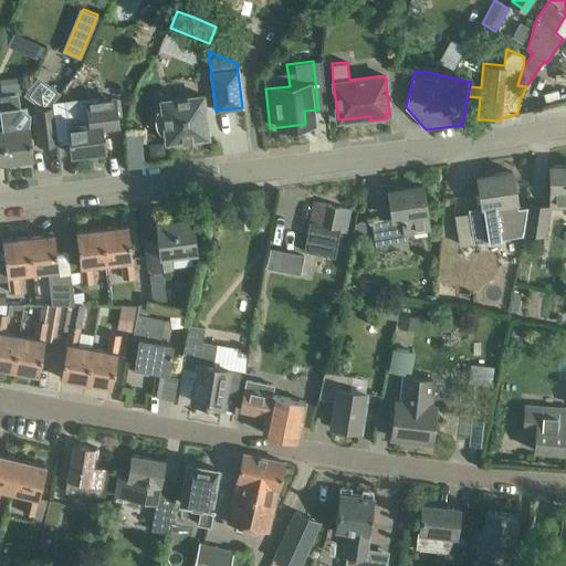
[(0,80),(0,85),(1,95),(9,94),(24,92),(22,76),(0,80)]
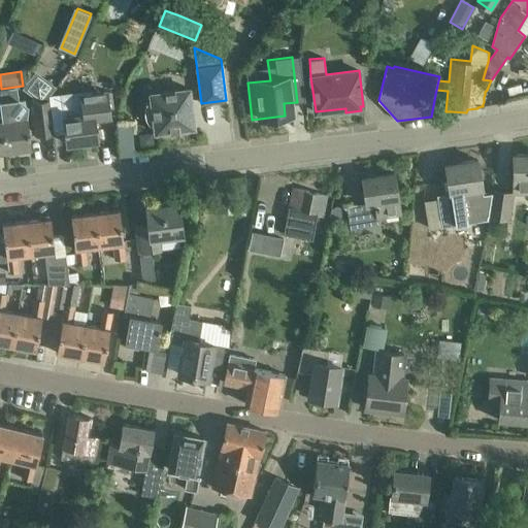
[(189,87),(150,92),(151,101),(146,102),(145,103),(144,107),(144,112),(145,118),(146,122),(150,126),(151,125),(155,124),(155,132),(194,127),(189,87)]
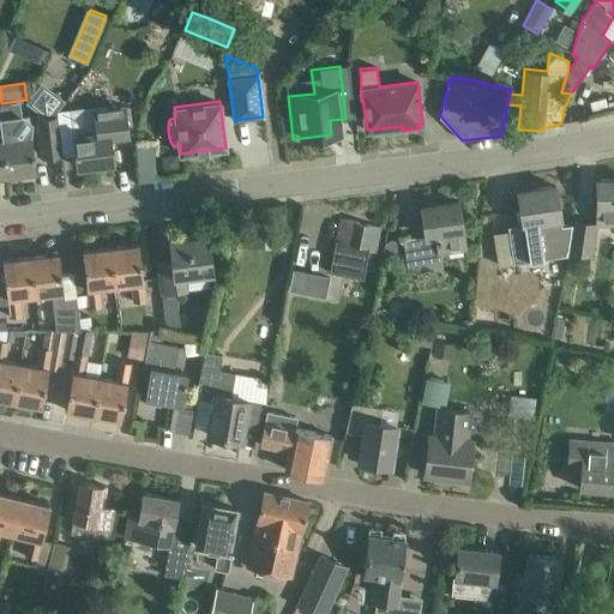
[(11,115),(10,102),(1,103),(0,103),(7,174),(36,170),(31,134),(32,121),(23,114),(11,115)]
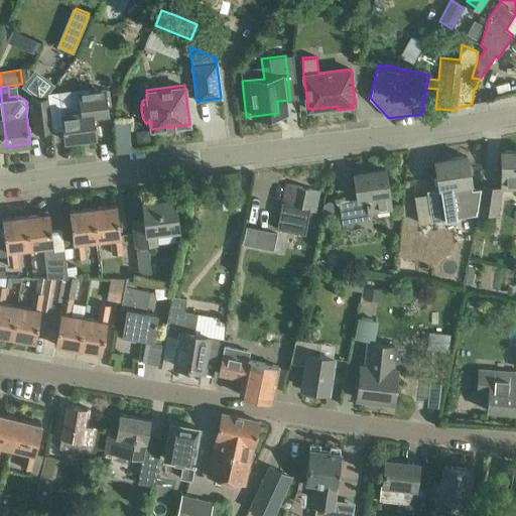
[(81,89),(59,91),(61,114),(66,140),(96,136),(93,114),(108,112),(106,89),(82,92),(81,89)]
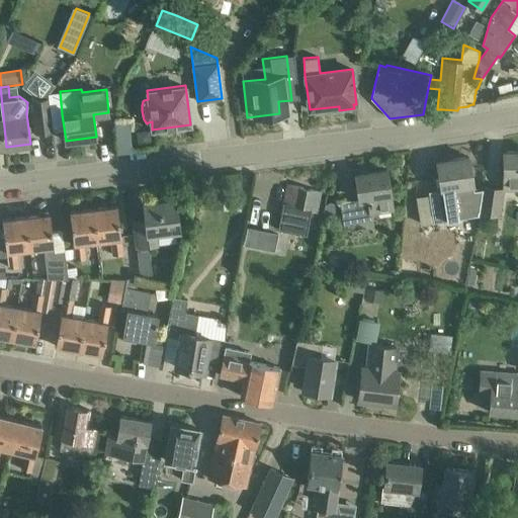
[(50,98),(31,100),(35,133),(54,131),(50,98)]
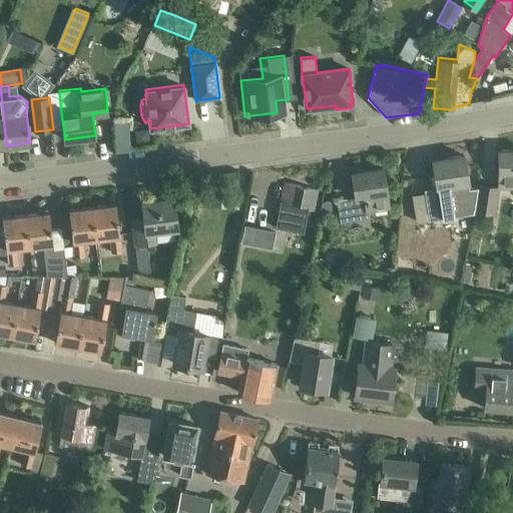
[(116,119),(117,148),(129,148),(128,118),(116,119)]
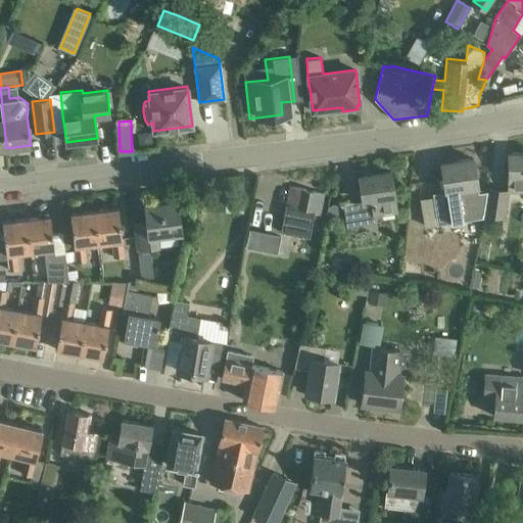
[(151,136),(145,131),(137,132),(139,145),(151,144),(151,136)]
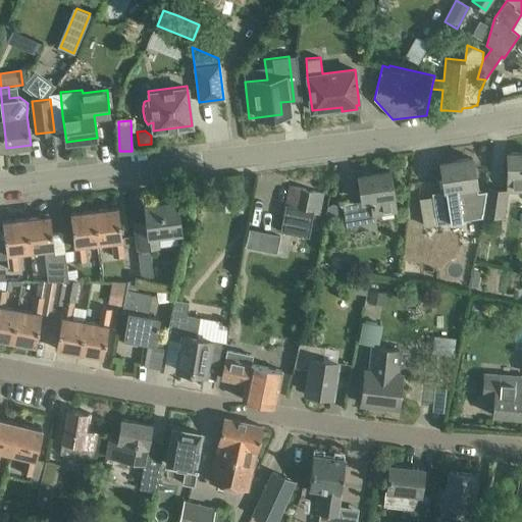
[(521,152),(507,153),(507,186),(521,185),(521,152)]
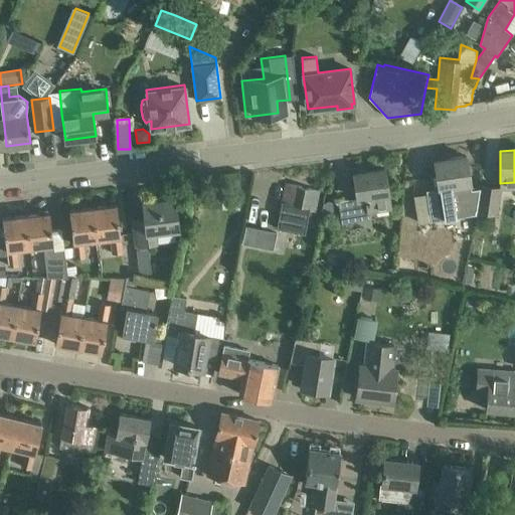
[(466,156),(435,161),(439,188),(425,190),(428,209),(415,212),(417,223),(455,217),(453,199),(472,195),(466,156)]
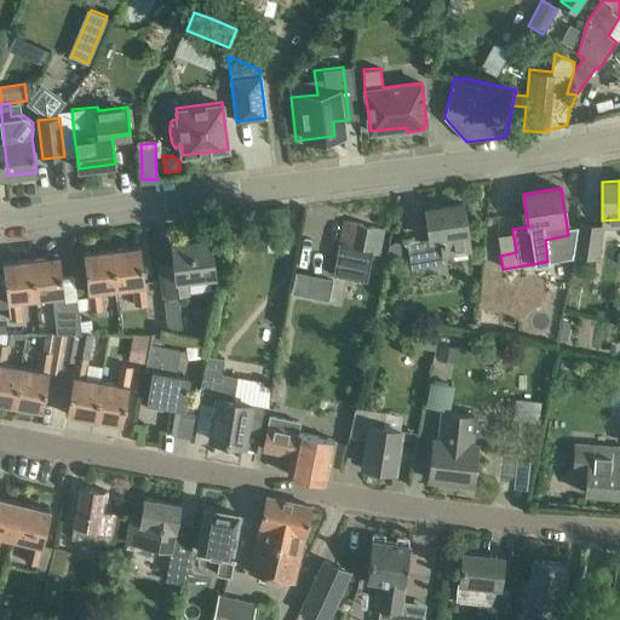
[(468,234),(463,202),(425,208),(430,239),(407,242),(411,268),(446,263),(445,256),(471,252),(468,234)]
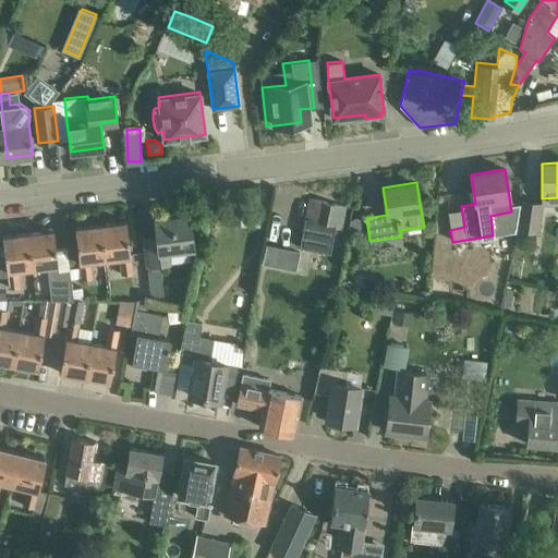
[(542,202),(520,197),(514,229),(536,232),(542,202)]
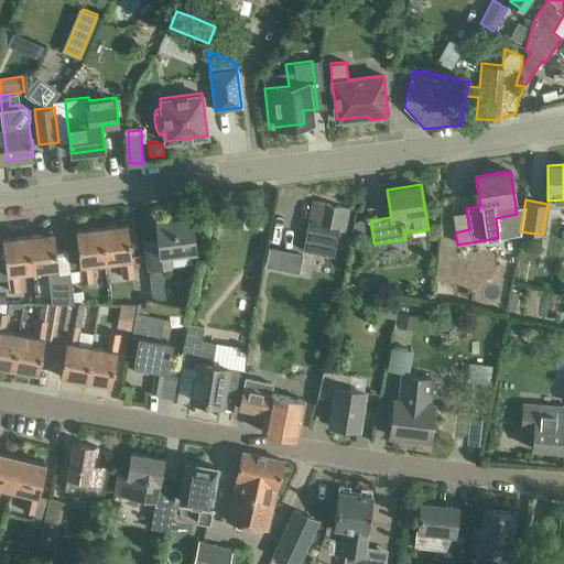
[(349,208),(313,201),(308,220),(307,220),(301,249),(333,256),(339,226),(346,228),(349,208)]
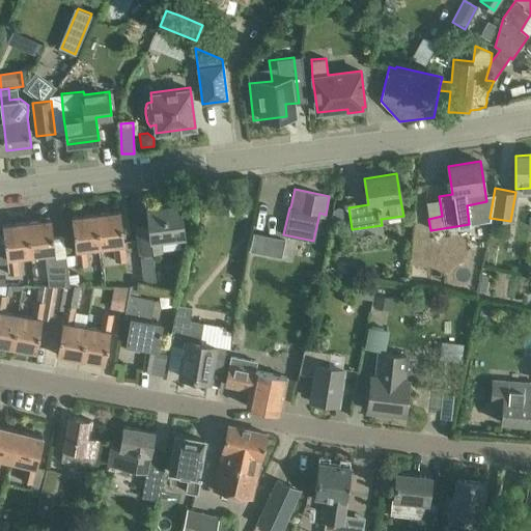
[(206,217),(227,218),(228,198),(206,197),(206,217)]
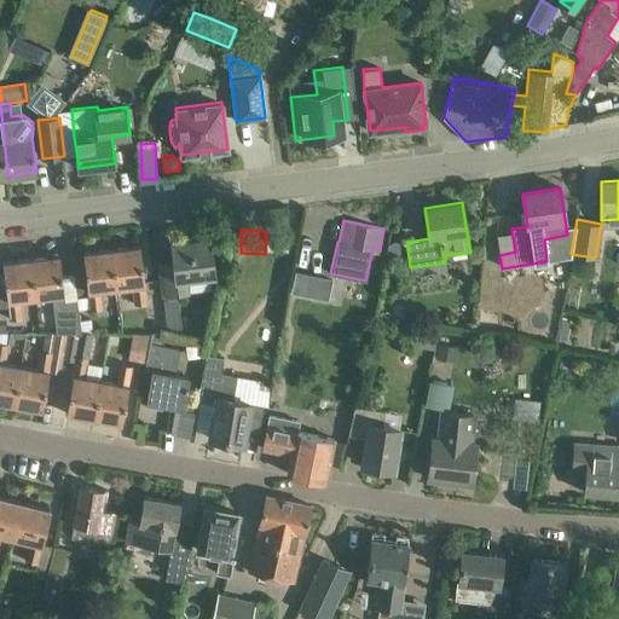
[(209,236),(172,242),(174,262),(160,264),(163,296),(189,293),(187,279),(214,276),(213,261),(209,236)]
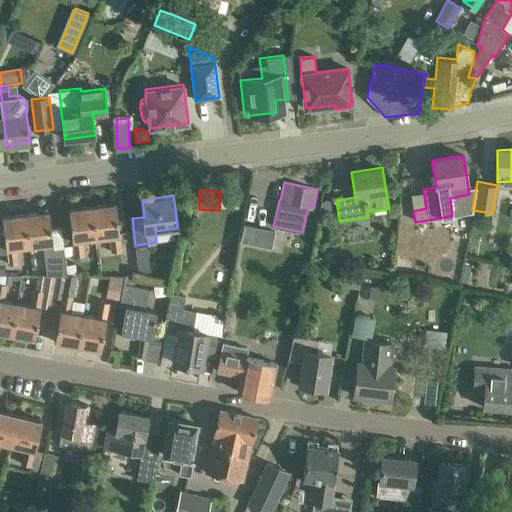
[(319,213),(333,212),(331,200),(321,201),(319,213)]
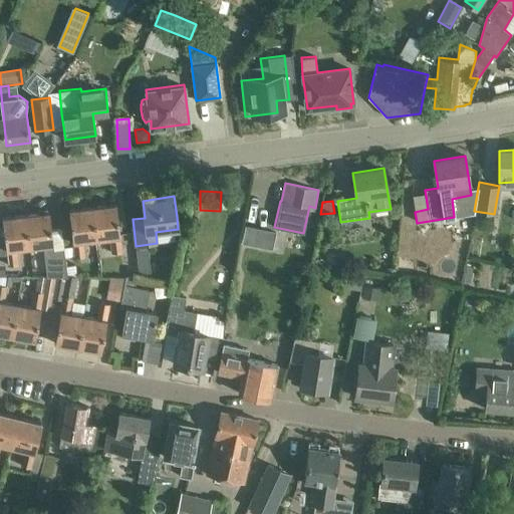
[(116,204),(92,207),(96,238),(110,236),(112,253),(122,252),(116,204)]
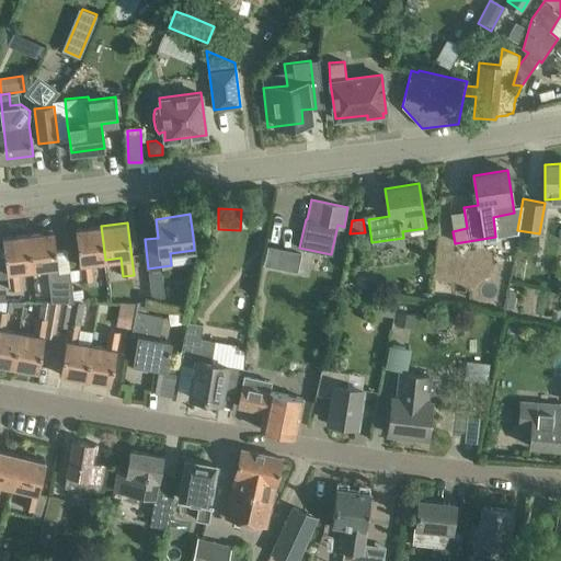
[(91,262),(105,260),(101,226),(76,228),(82,281),(93,279),(91,262)]
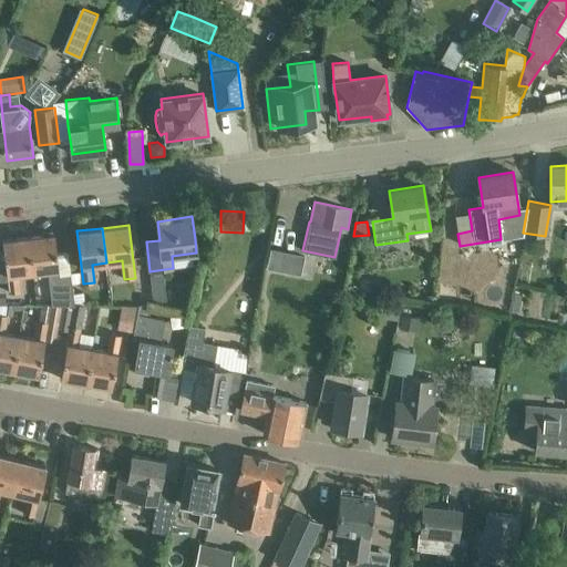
[(54,234),(29,237),(33,271),(49,270),(53,305),(68,305),(74,306),(73,292),(71,274),(60,275),(54,234)]
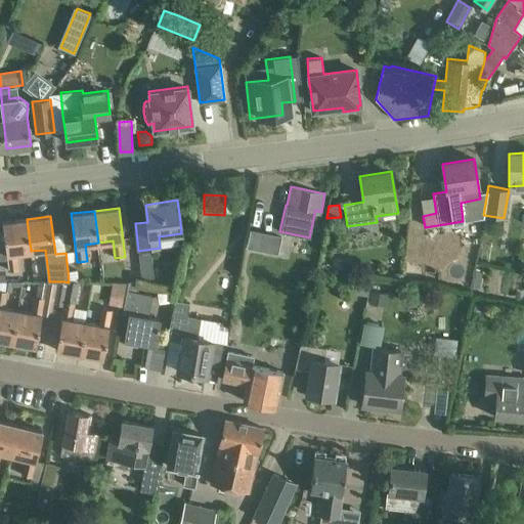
[(16,253),(31,251),(27,219),(2,221),(4,231),(0,231),(0,258),(7,258),(8,270),(19,269),(16,253)]
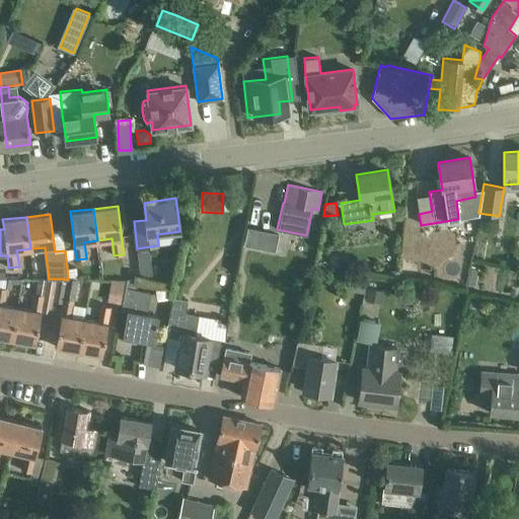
[(257,230),(248,228),(246,240),(255,241),(257,230)]
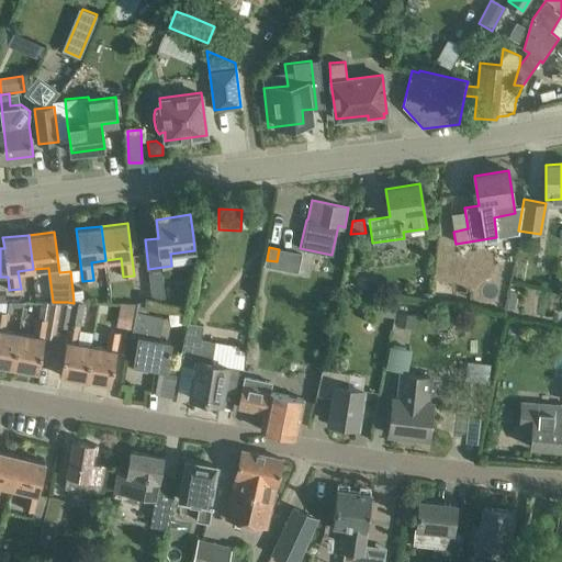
[(149,271),(153,293),(164,292),(160,269),(149,271)]
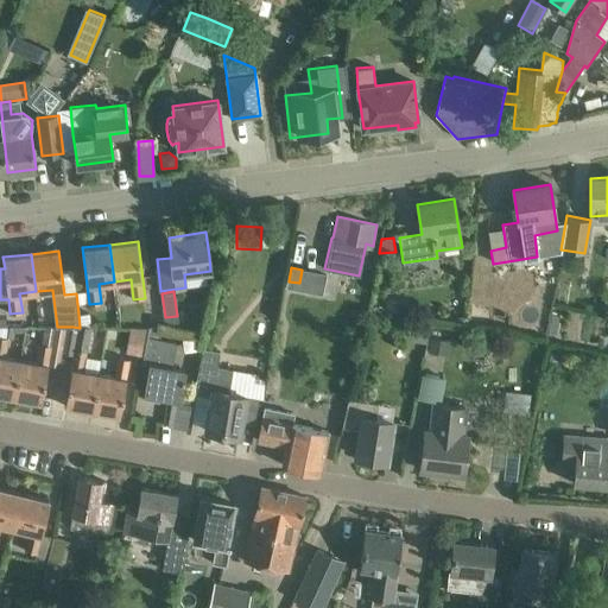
[(392,302),(386,305),(385,311),(388,317),(398,318),(403,315),(404,308),(401,302),(392,302)]
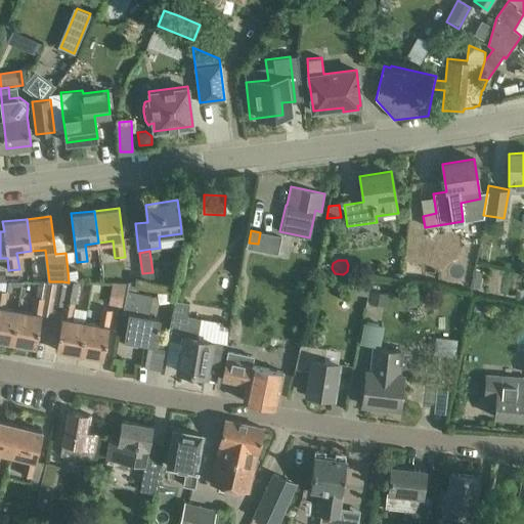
[(78,269),(68,270),(69,282),(78,281),(78,269)]
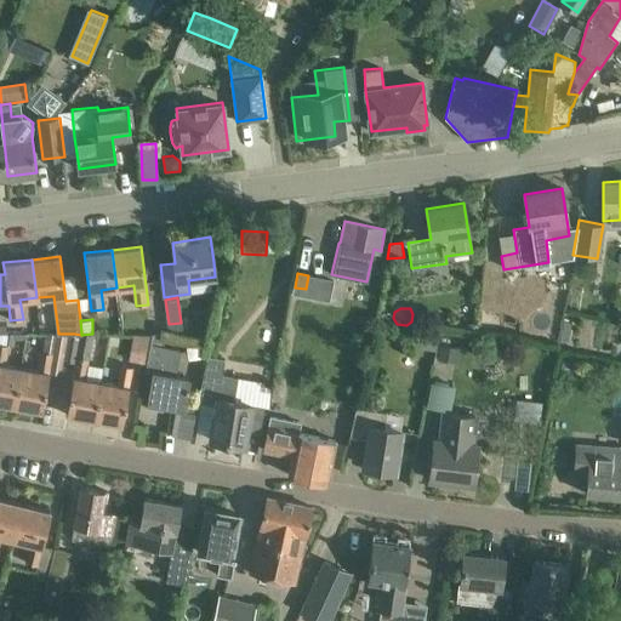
[(569,342),(573,323),(563,322),(559,341),(569,342)]
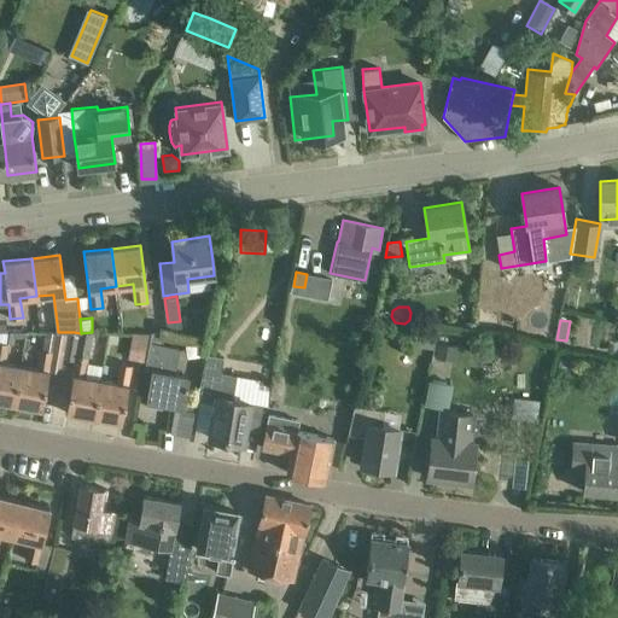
[(423,347),(433,349),(436,333),(420,331),(419,338),(423,347)]
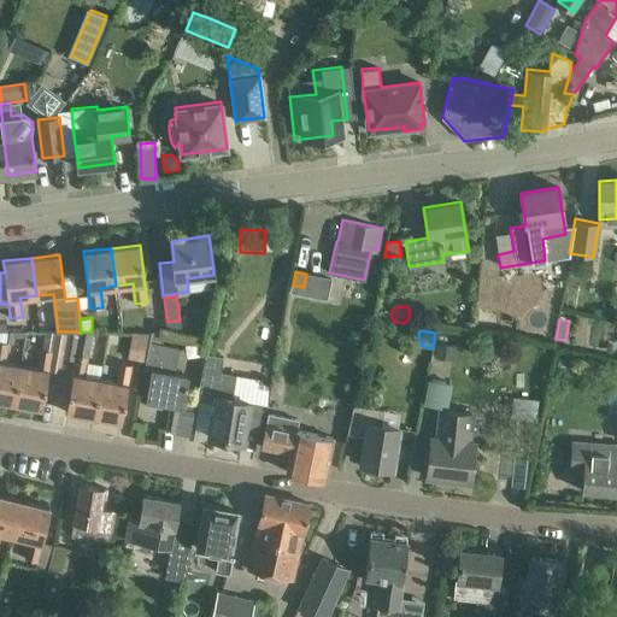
[(0,331),(0,399),(13,403),(21,366),(5,363),(9,345),(7,344),(9,333),(0,331)]
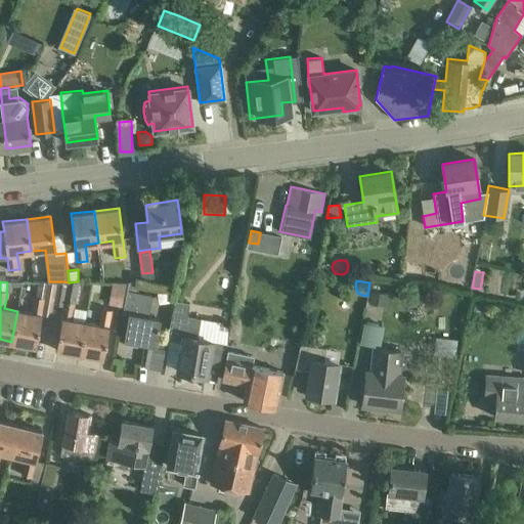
[(53,304),(58,305),(62,281),(49,281),(49,282),(38,281),(35,297),(34,297),(31,313),(17,311),(11,342),(36,346),(41,314),(51,316),(53,304)]
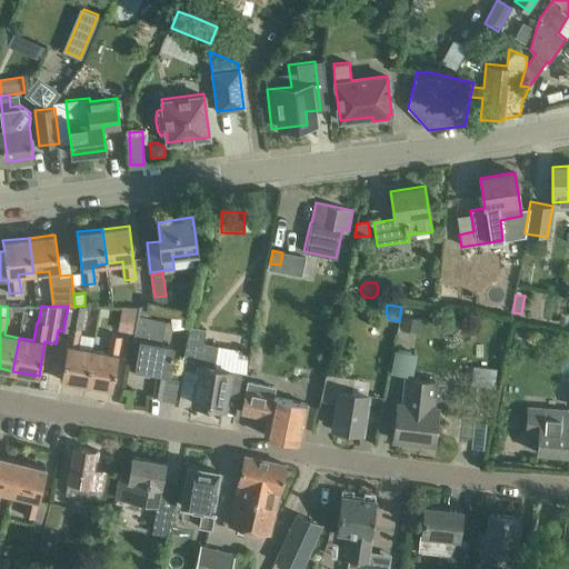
[(78,348),(86,306),(85,306),(75,307),(68,306),(63,331),(69,332),(60,379),(86,383),(92,350),(78,348)]
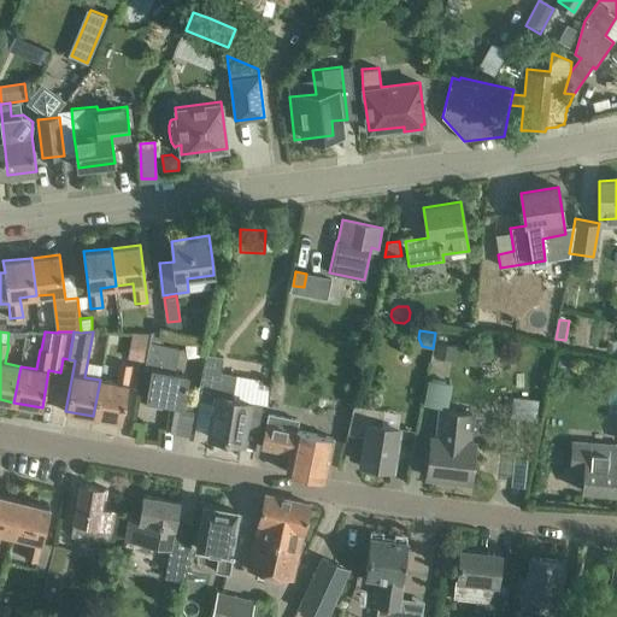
[(150,333),(144,362),(142,370),(152,374),(147,398),(148,398),(147,404),(148,404),(160,406),(162,407),(163,400),(182,404),(187,375),(174,372),(178,347),(160,344),(164,331),(150,333)]
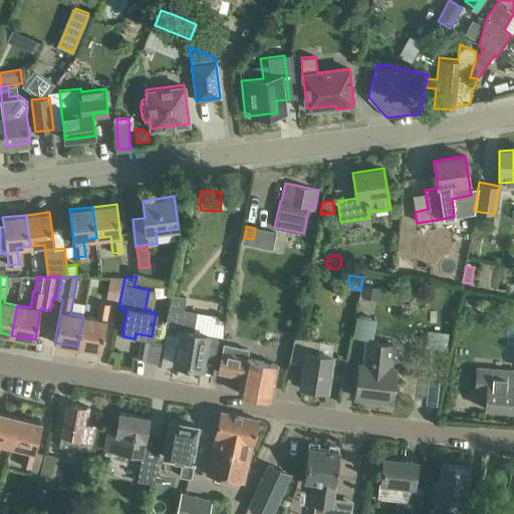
[(119,301),(124,277),(111,277),(107,298),(119,301)]
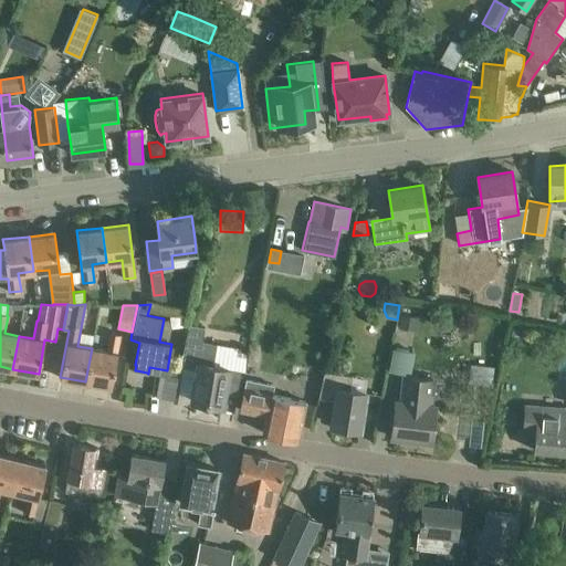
[(417,316),(400,314),(398,327),(415,331),(417,316)]
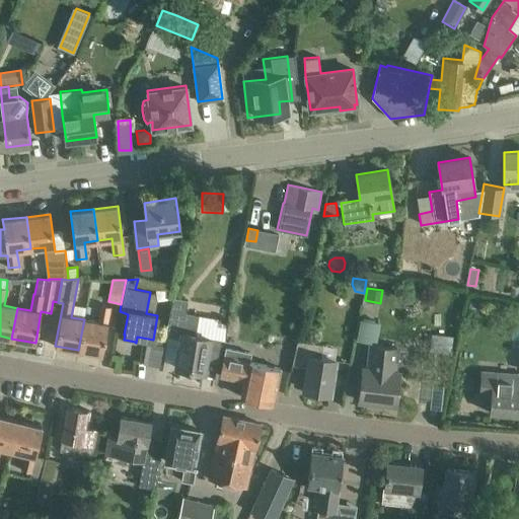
[(471,295),(470,302),(483,304),(484,297),(471,295)]
